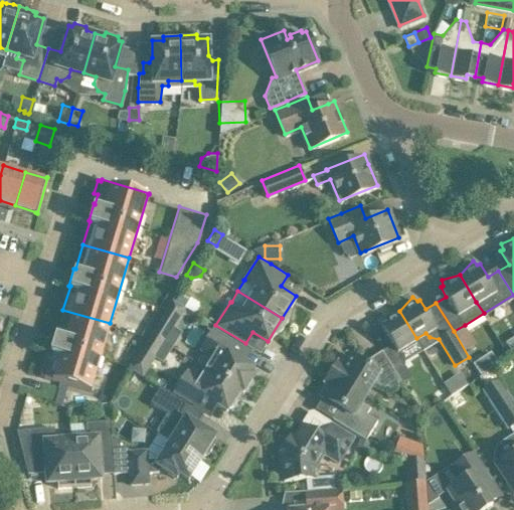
[(172,298),(150,332),(172,345),(182,330),(172,324),(184,305),(172,298)]
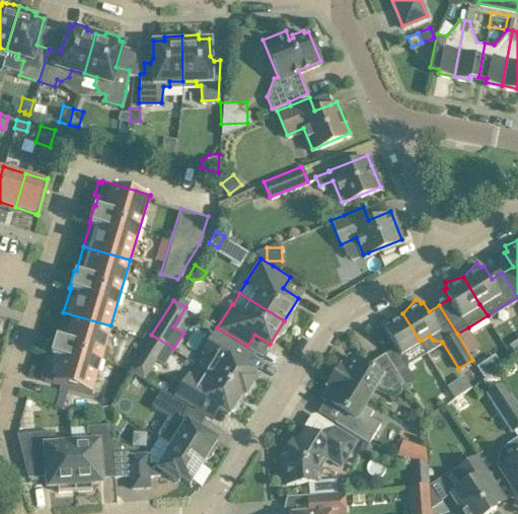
[(91,390),(111,326),(111,325),(63,312),(56,336),(55,336),(53,345),(50,353),(52,354),(49,363),(45,362),(41,375),(45,376),(44,378),(91,392),(92,391),(91,390)]
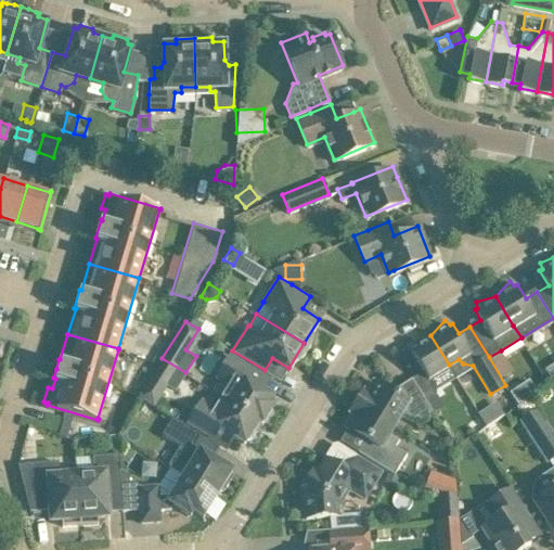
[(428,378),(449,365),(430,335),(411,341),(413,347),(410,349),(423,369),(411,376),(419,388),(424,397),(436,389),(428,378)]
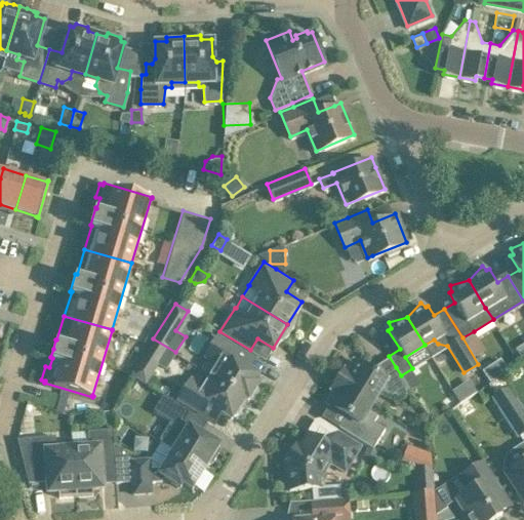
[(246,352),(229,341),(216,333),(204,354),(217,362),(210,373),(247,396),(257,381),(254,378),(257,372),(240,361),(246,352)]
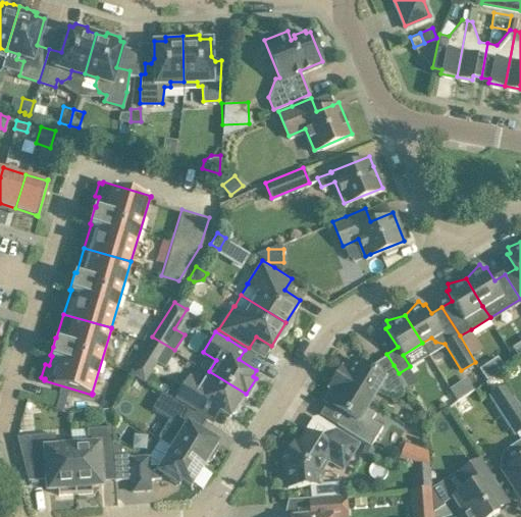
[(150,341),(131,371),(144,378),(155,360),(165,365),(174,350),(152,337),(150,341)]
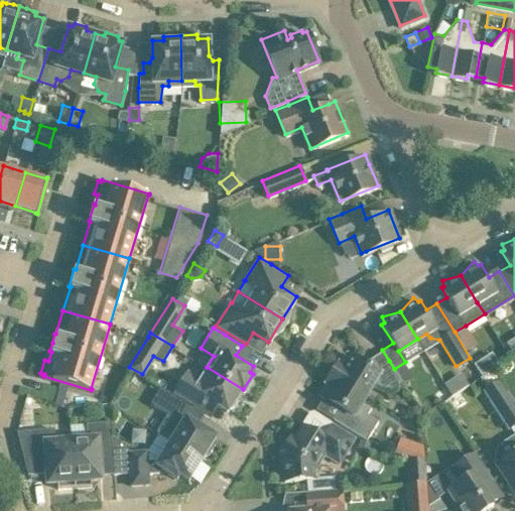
[(394,369),(389,361),(382,350),(363,362),(347,352),(341,362),(338,360),(332,370),(367,392),(373,383),(382,388),(387,385),(390,391),(403,383),(394,369)]
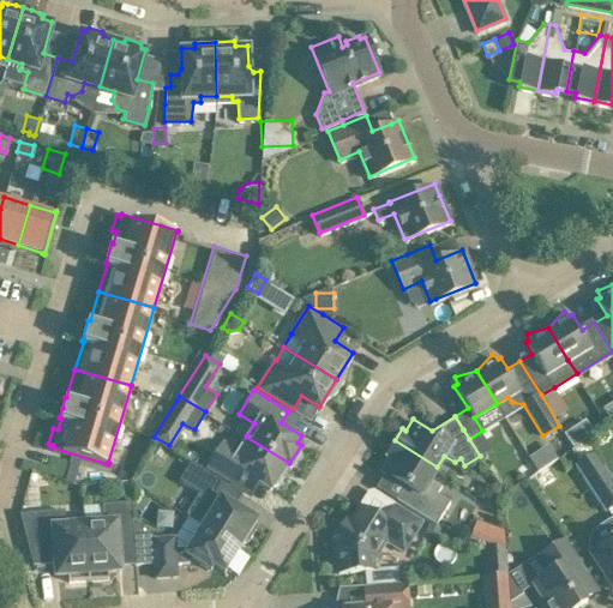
[(289,464),(289,463),(246,437),(238,450),(222,440),(208,463),(221,471),(241,485),(248,474),(270,487),(284,462),(289,464)]
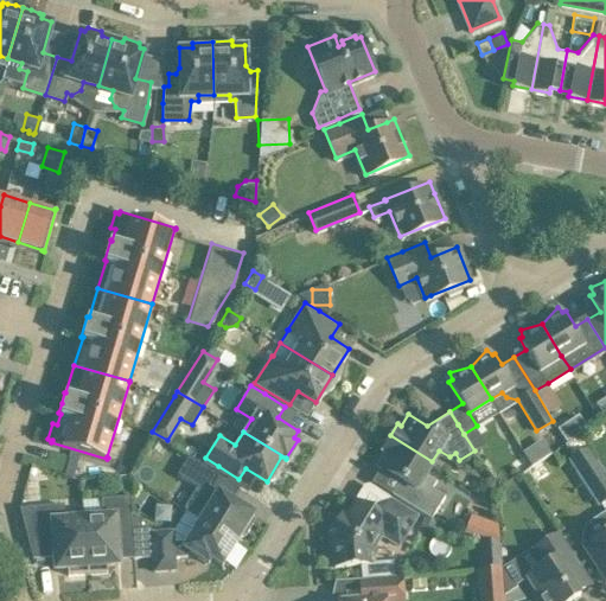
[(426,472),(432,461),(390,435),(382,447),(387,449),(377,464),(400,478),(391,491),(431,516),(445,493),(432,485),(437,478),(426,472)]
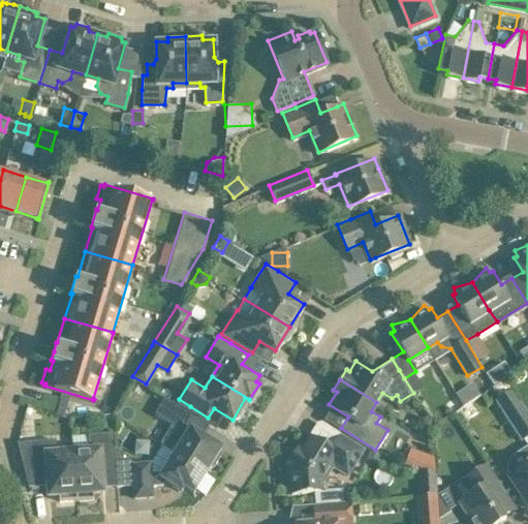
[(455,390),(461,401),(477,391),(471,380),(455,390)]
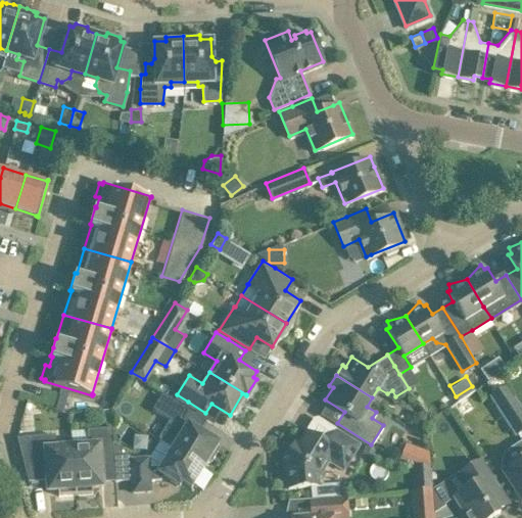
[(521,407),(507,383),(489,394),(514,432),(521,427),(521,407)]
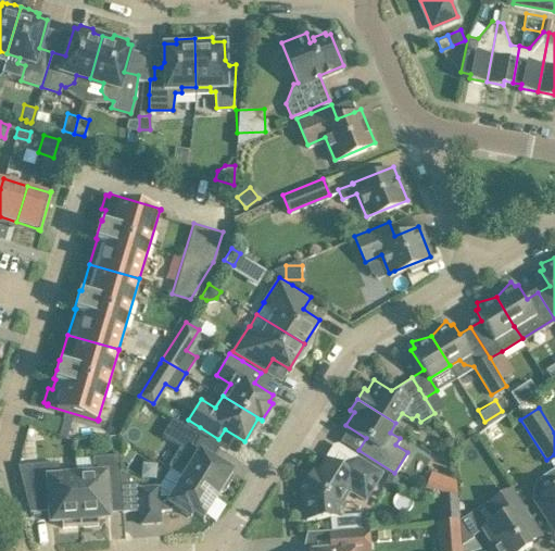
[(180,443),(190,450),(193,445),(201,433),(173,415),(162,433),(180,443)]
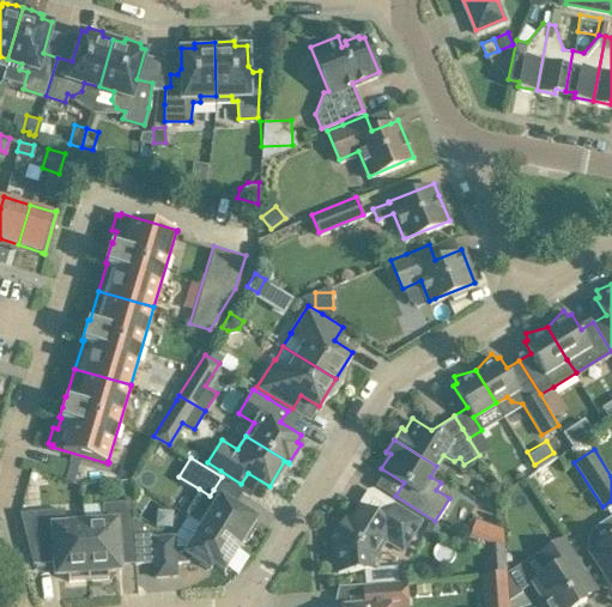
[(213,490),(210,496),(199,489),(186,511),(187,513),(201,522),(238,544),(256,516),(236,503),(219,493),(213,490)]
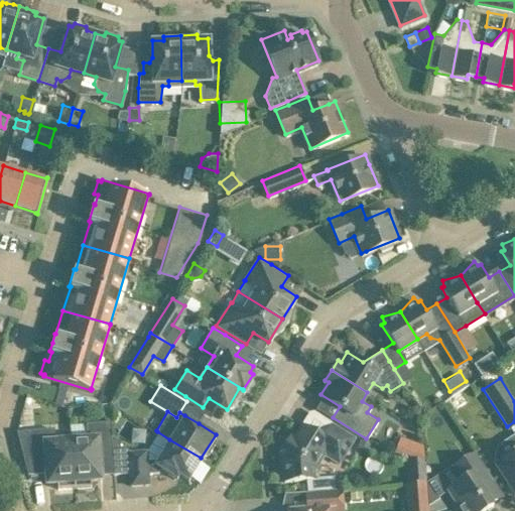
[(112,453),(111,442),(110,419),(86,421),(87,437),(71,438),(75,485),(91,484),(91,478),(100,478),(98,454),(111,453),(112,453)]
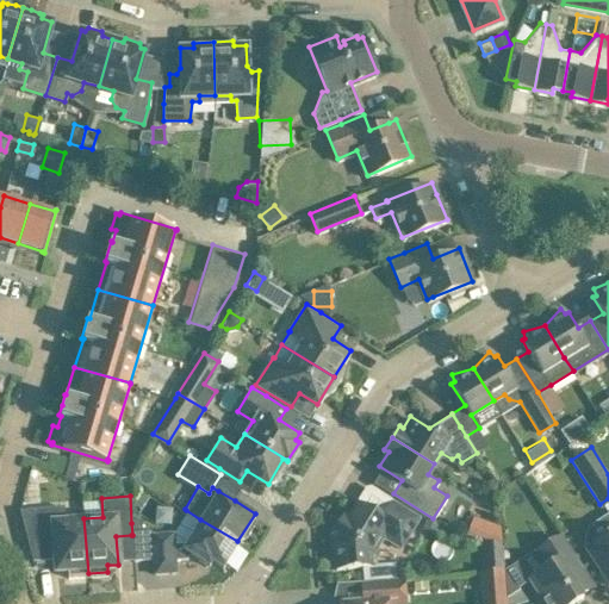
[(342,515),(333,531),(337,535),(334,540),(336,566),(361,564),(362,579),(385,577),(396,576),(395,560),(373,561),(373,549),(383,534),(401,545),(418,516),(412,511),(392,499),(381,515),(359,500),(347,518),(342,515)]
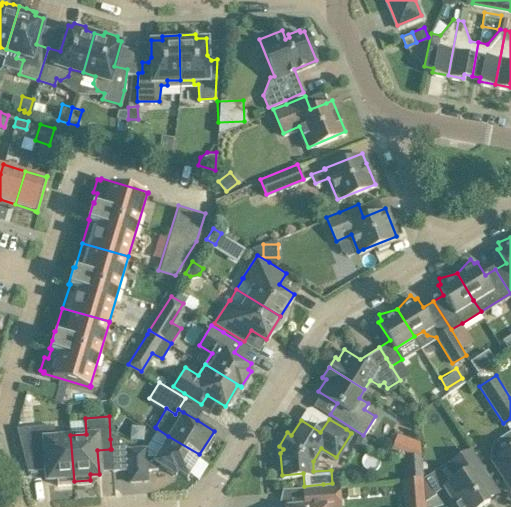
[(74,481),(70,435),(55,437),(53,423),(16,426),(27,469),(28,469),(24,454),(45,452),(47,477),(56,477),(57,483),(74,481)]
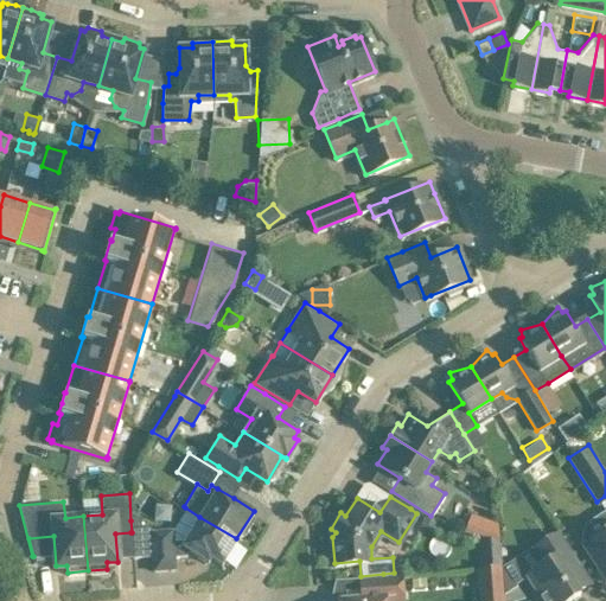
[(605,506),(592,517),(585,522),(582,528),(581,536),(585,543),(585,544),(605,576),(605,506)]
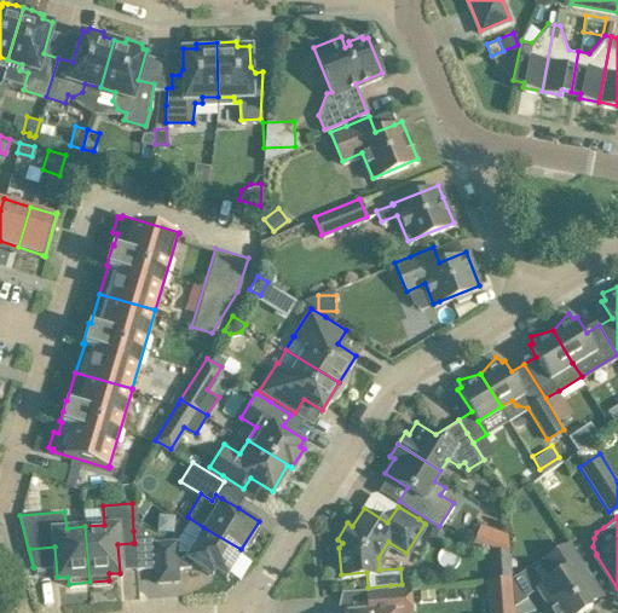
[(241,549),(203,527),(189,518),(175,539),(154,541),(154,528),(151,528),(133,531),(134,543),(133,543),(136,566),(137,566),(156,565),(157,579),(178,578),(177,566),(190,565),(192,560),(212,572),(214,567),(226,574),(241,549)]
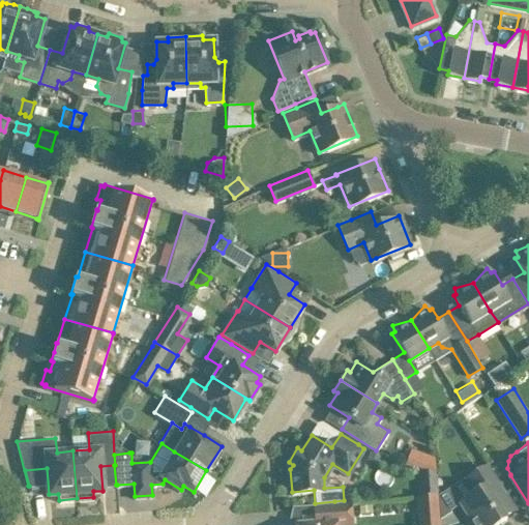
[(369,448),(365,458),(384,464),(387,455),(369,448)]
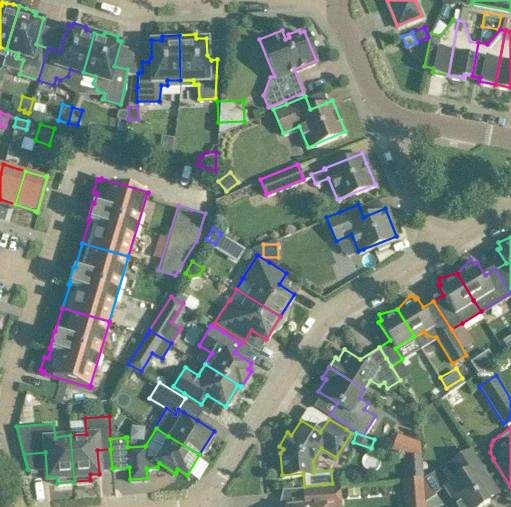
[(489,474),(478,457),(471,446),(447,462),(457,476),(443,485),(451,497),(449,499),(453,506),(477,506),(489,500),(477,481),(489,474)]
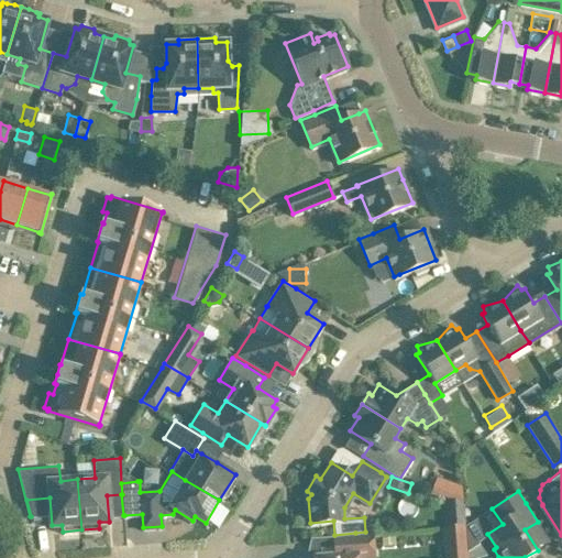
[(463,502),(452,498),(442,494),(442,495),(445,525),(465,524),(463,502)]
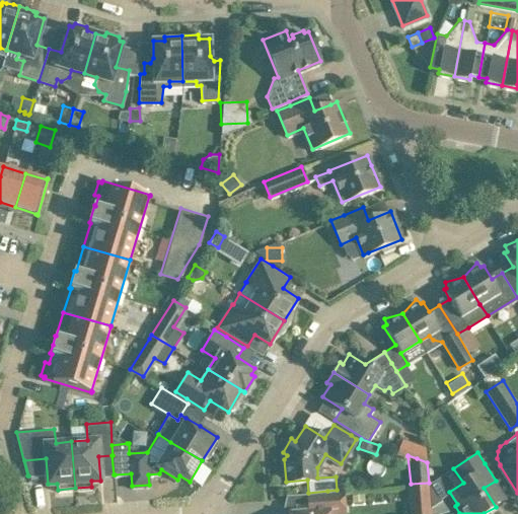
[(431,513),(429,483),(411,484),(408,485),(409,498),(409,513),(431,513)]
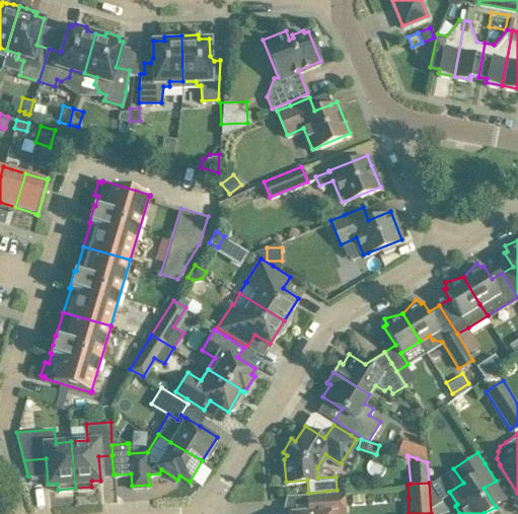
[(308,510),(288,511),(288,513),(345,513),(344,495),(343,490),(337,490),(327,491),(308,493),(307,493),(308,510)]
